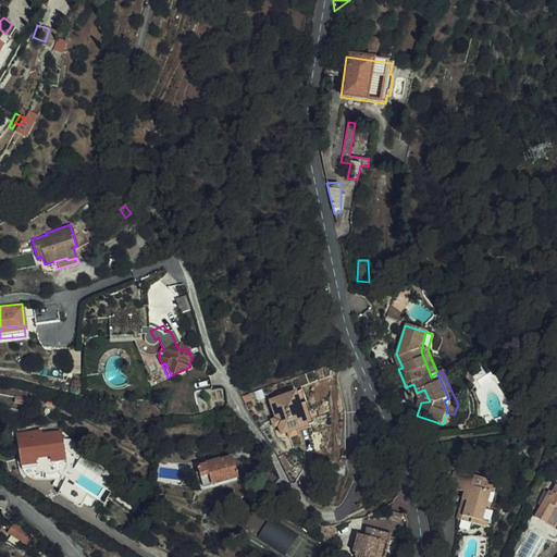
[(469,371),(463,373),(469,384),(474,381),(469,371)]
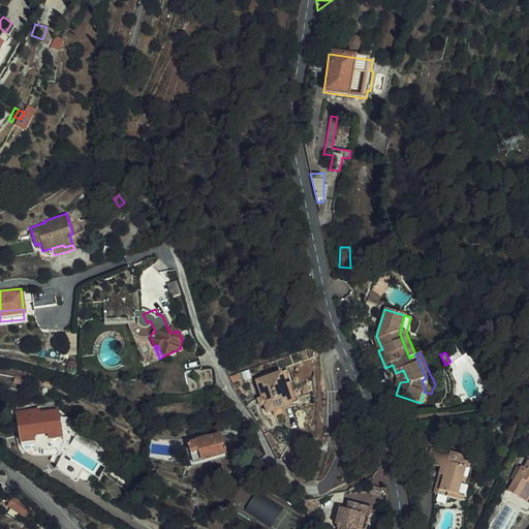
[(403,370),(396,373),(400,382),(408,381),(403,370)]
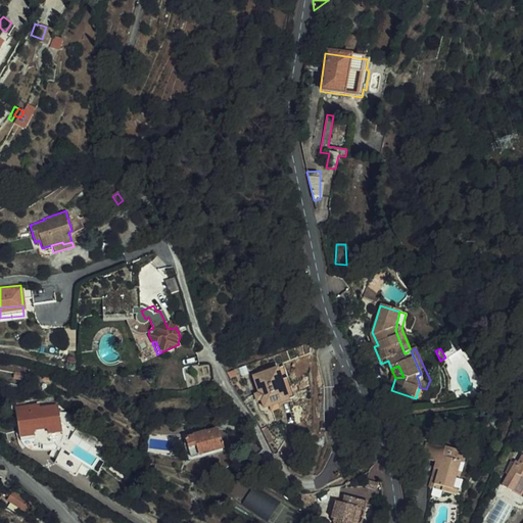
[(285,369),(254,379),(265,411),(271,409),(273,414),(280,412),(278,407),(296,400),(285,369)]
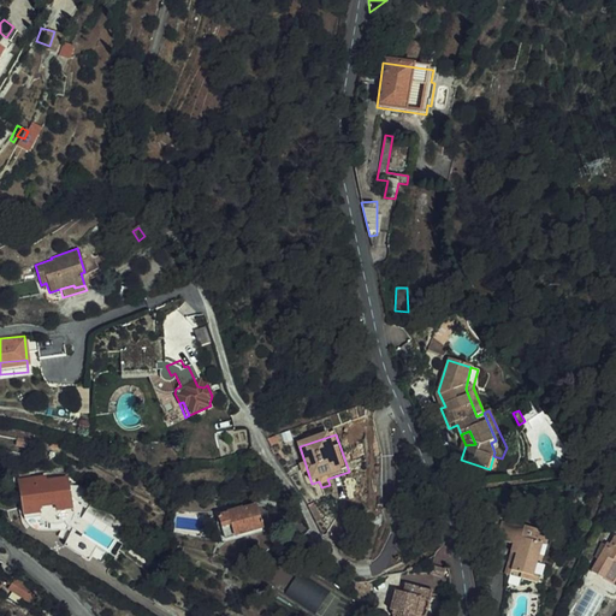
[(366,460),(351,463),(353,472),(366,474),(366,460)]
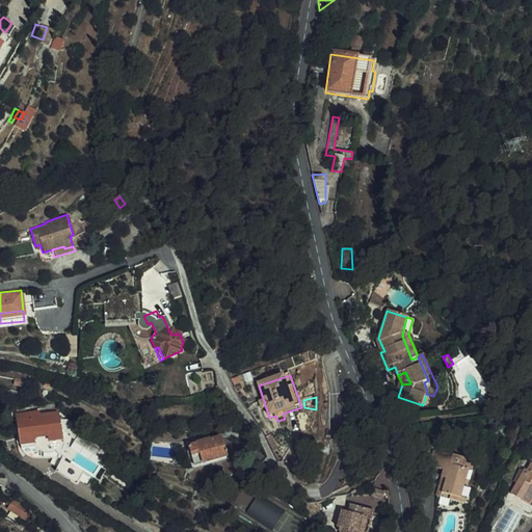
[(56,418),(54,408),(35,411),(35,408),(14,414),(20,446),(22,451),(24,452),(48,455),(55,459),(50,469),(71,481),(72,479),(83,486),(86,480),(92,484),(106,462),(97,457),(106,442),(65,416),(56,418)]
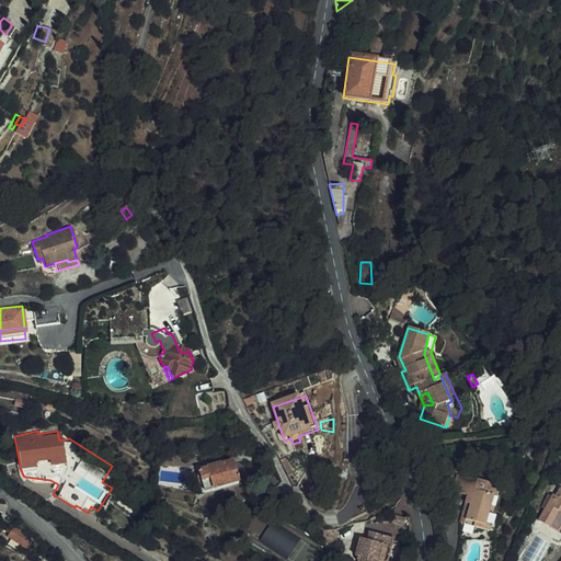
[(295,459),(288,462),(297,478),(302,476),(295,459)]
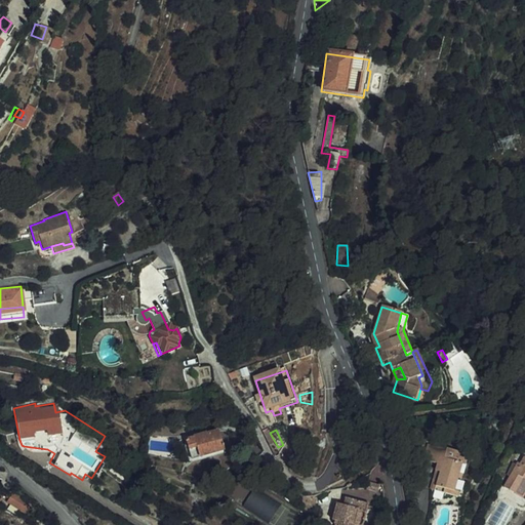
[(406,438),(402,435),(399,436),(401,443),(407,441),(406,438)]
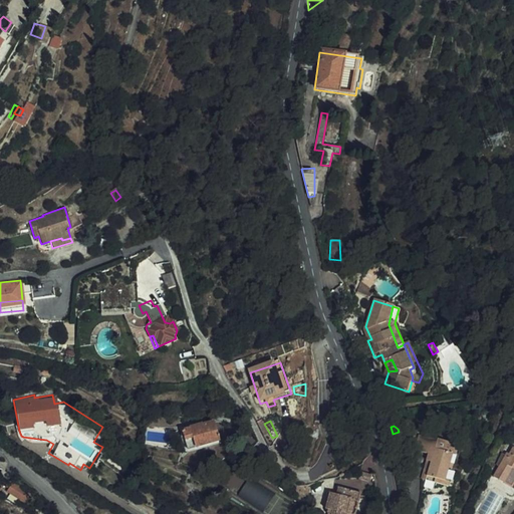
[(189,444),(191,452),(217,446),(211,427),(199,430),(199,428),(186,432),(187,434),(179,436),(182,445),(189,444)]
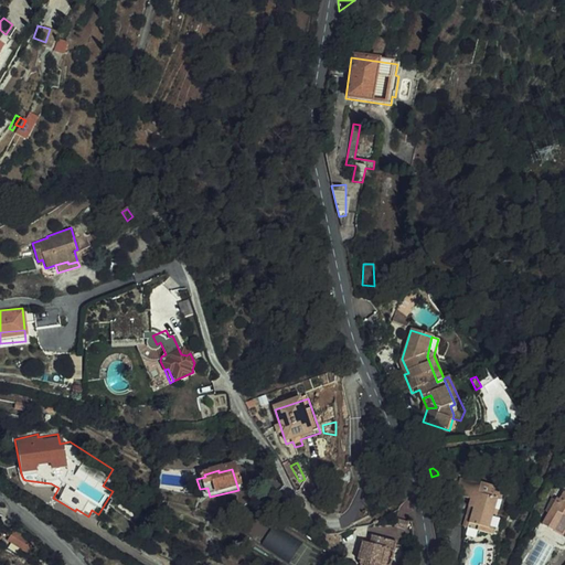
[(187,478),(185,477),(163,475),(163,484),(184,487),(184,486),(185,486),(188,486),(189,483),(189,482),(189,480),(188,479),(187,478)]
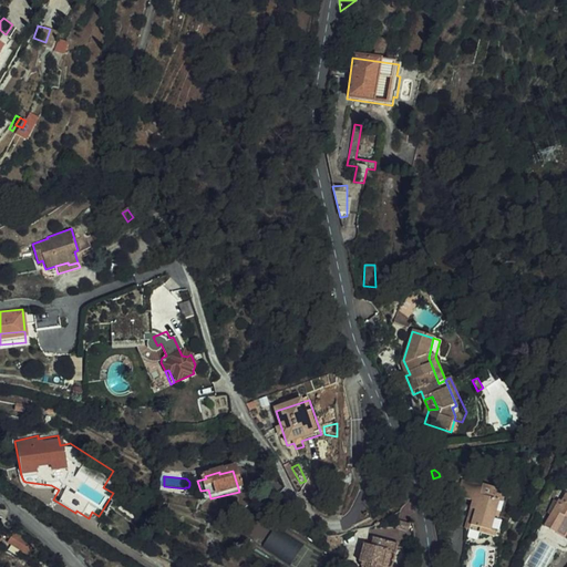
[(203,501),(210,498),(208,490),(200,491),(203,501)]
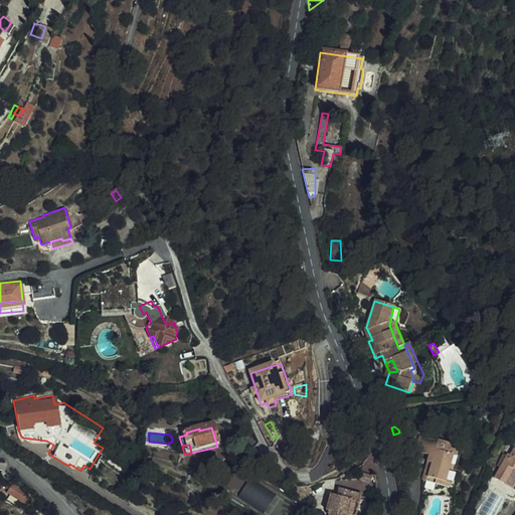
[(413,447),(410,463),(425,465),(431,466),(426,490),(436,491),(436,487),(447,489),(450,472),(448,471),(451,451),(433,448),(433,450),(413,447)]
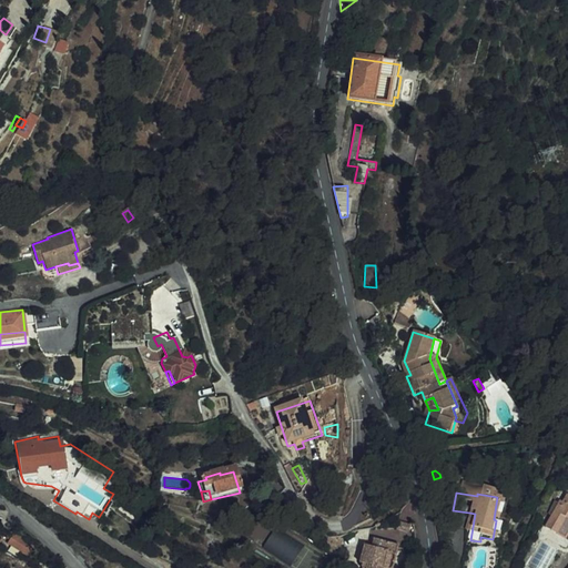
[(567,504),(566,506),(563,504),(557,501),(550,514),(554,516),(547,527),(567,537),(567,535),(567,496),(565,503),(567,504)]
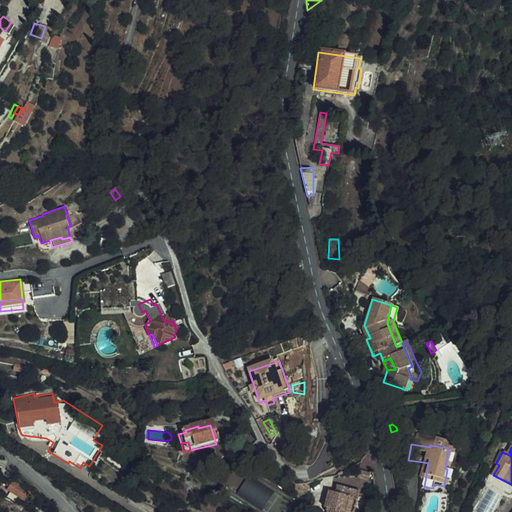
[(424,487),(428,463),(423,462),(419,486),(424,487)]
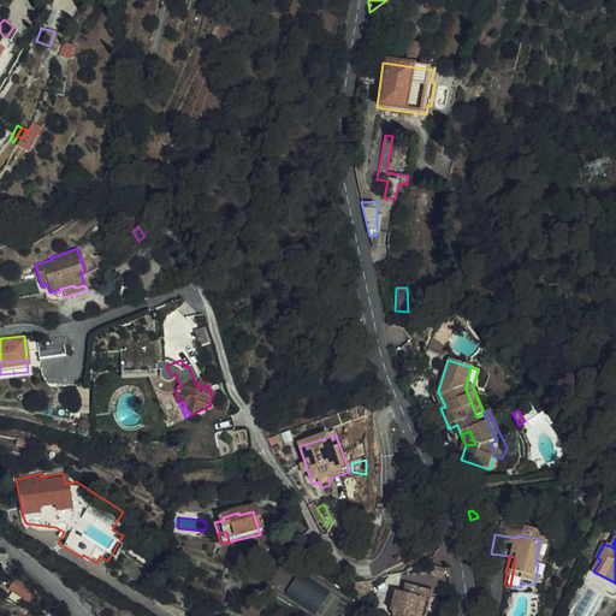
[(542,564),(538,564),(534,585),(521,582),(521,587),(539,590),(543,564),(542,564)]
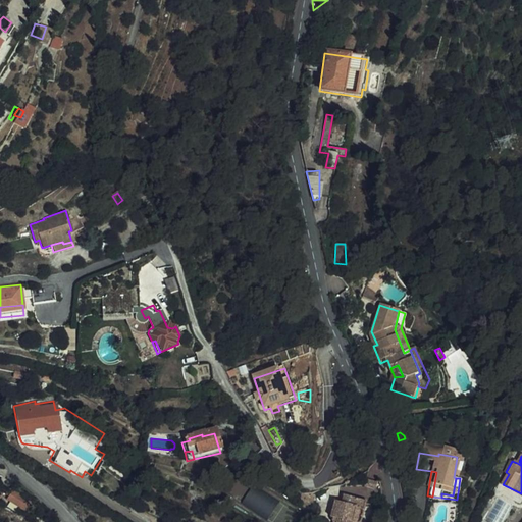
[(242,503),(267,520),(279,503),(254,484),(242,503)]
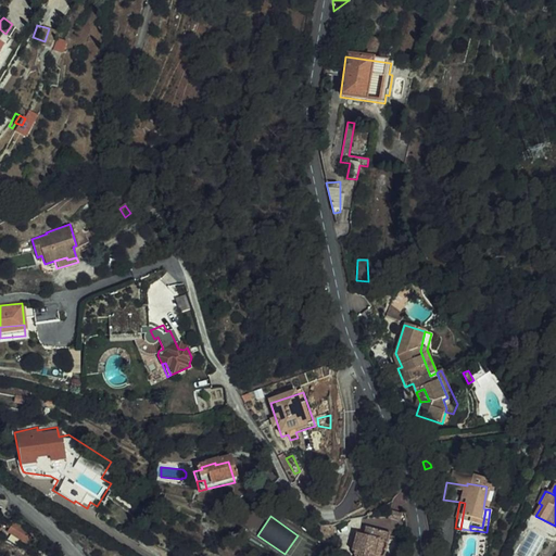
[(35,532),(16,521),(9,531),(28,544),(35,532)]
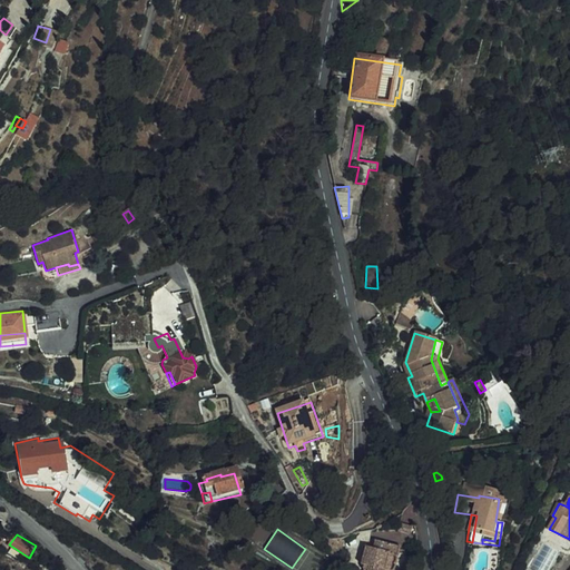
[(335,546),(342,554),(351,553),(350,541),(335,546)]
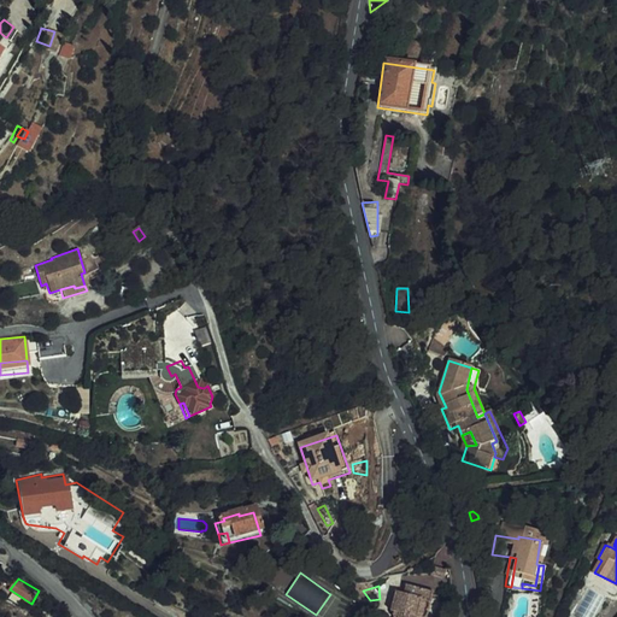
[(413,616),(417,607),(424,609),(428,597),(401,589),(399,598),(391,597),(386,615),(388,616),(413,616)]
